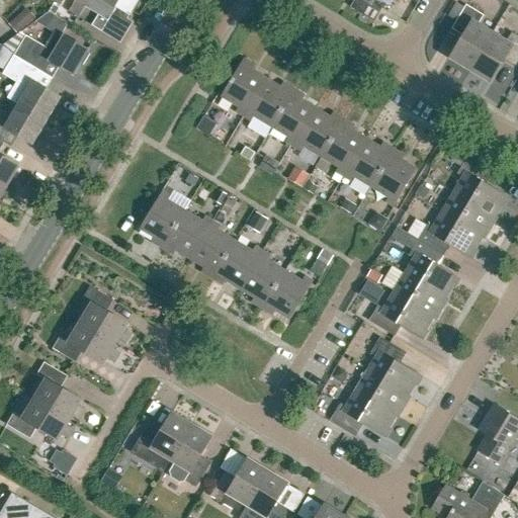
[(76,0),(69,12),(79,18),(89,0),(76,0)]
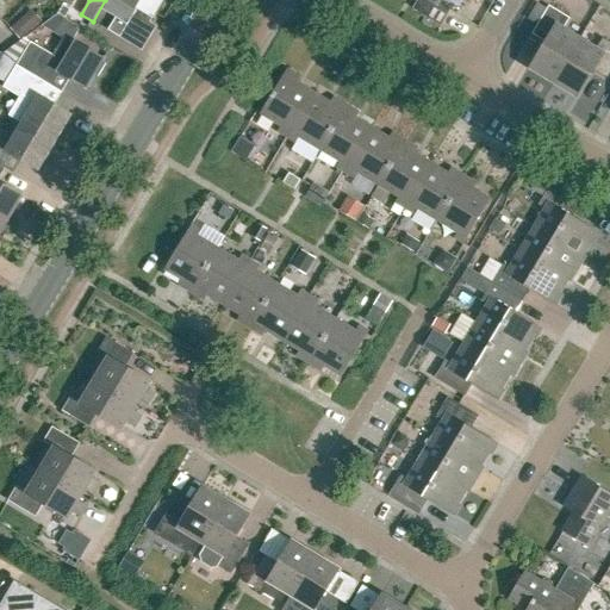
[(141,0),(119,0),(125,4),(109,31),(142,51),(157,26),(150,23),(151,18),(136,8),(141,0)]
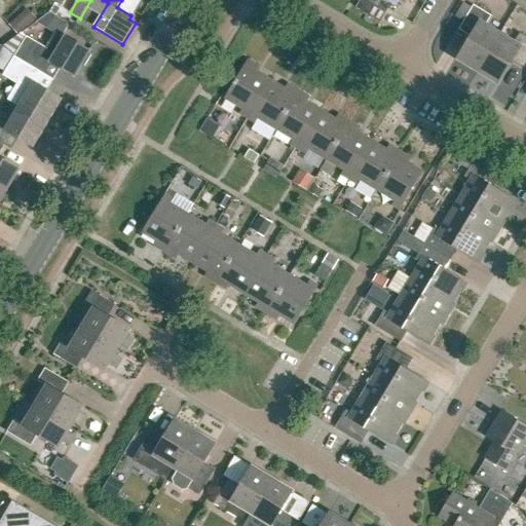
[(382,0),(363,0),(358,9),(381,24),(391,5),(383,0),(382,0)]
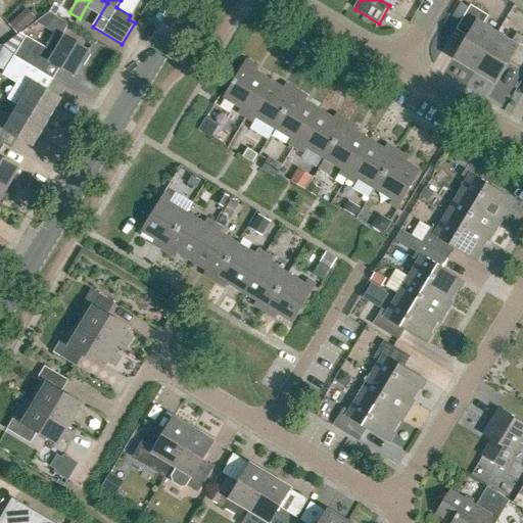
[(464,21),(470,10),(460,4),(453,14),(464,21)]
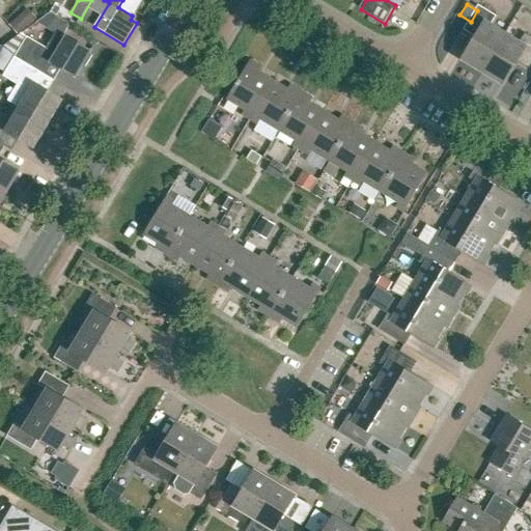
[(483,74),(506,36),(491,27),(496,18),(479,7),(477,10),(471,22),(465,31),(476,38),(463,61),(483,74)]
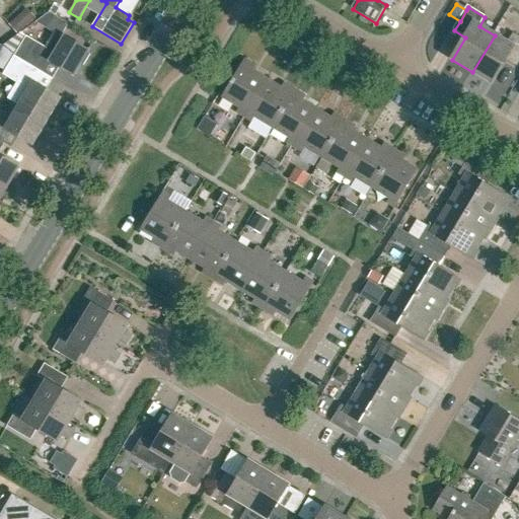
[(36,18),(27,8),(10,23),(19,33),(36,18)]
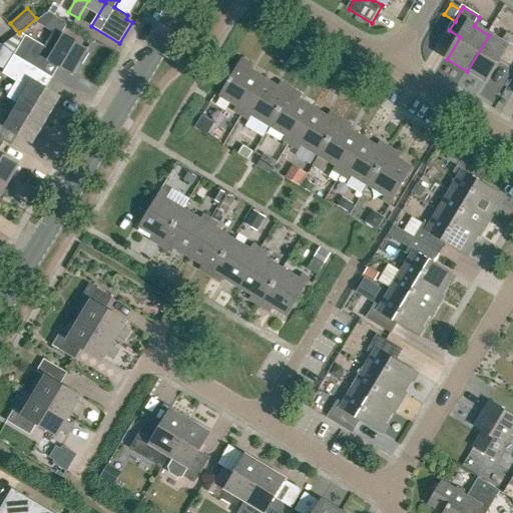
[(47,10),(39,23),(62,37),(70,24),(47,10)]
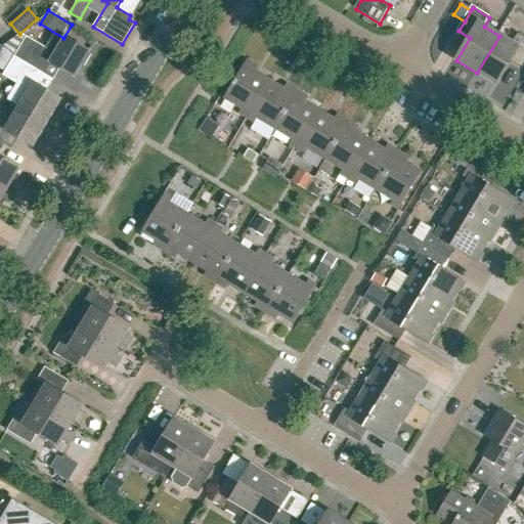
[(74,77),(90,51),(66,36),(63,40),(54,35),(45,48),(26,37),(22,35),(3,48),(4,49),(44,74),(50,63),(74,77)]
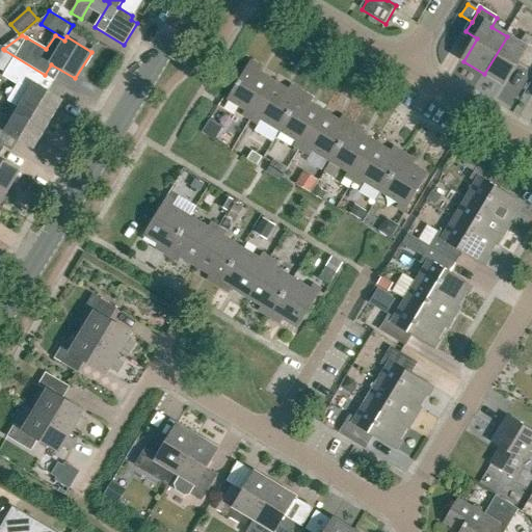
[(530,71),(531,67),(531,38),(527,35),(521,45),(507,36),(484,74),(504,86),(519,63),(530,71)]
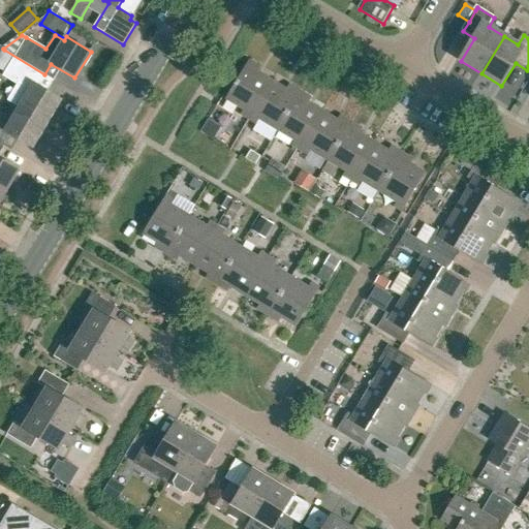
[(38,86),(44,74),(4,50),(0,55),(0,70),(4,73),(30,90),(20,107),(47,124),(62,100),(38,86)]
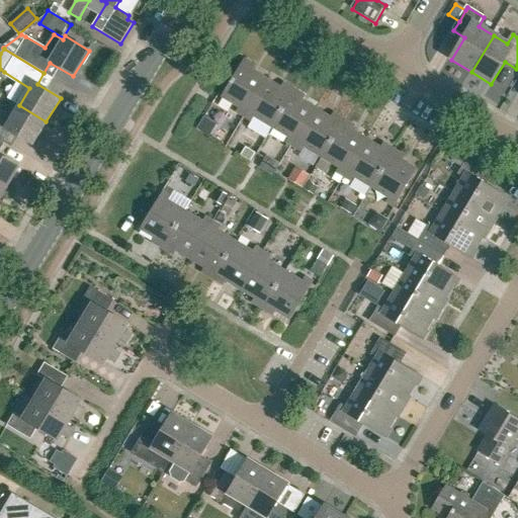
[(244,115),(266,79),(252,70),(254,66),(244,60),(222,95),(239,106),(237,110),(244,115)]
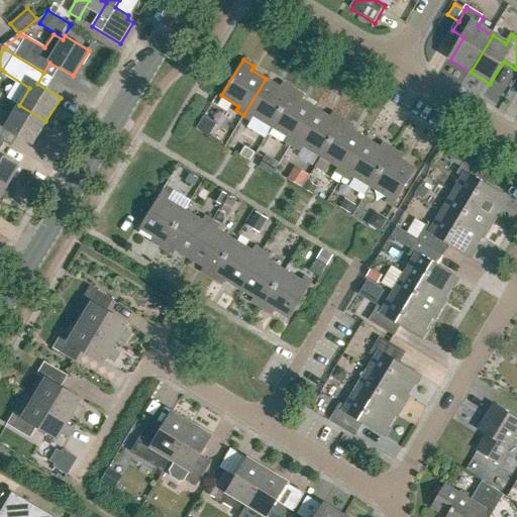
[(271,125),(293,90),(283,83),(280,87),(266,79),(243,115),(251,119),(253,115),(271,125)]
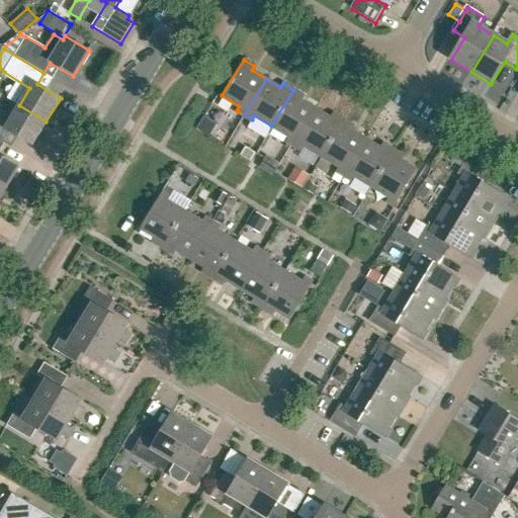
[(293,146),(316,108),(303,100),(305,96),(293,90),(271,125),(289,137),(286,141),(293,146)]
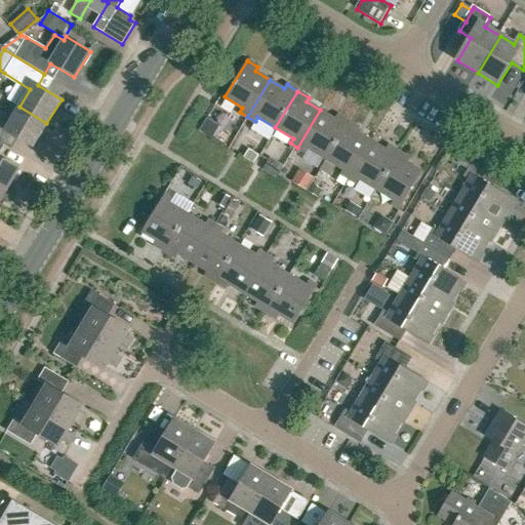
[(0,142),(3,144),(9,133),(32,148),(46,123),(19,107),(8,124),(0,119),(0,142)]
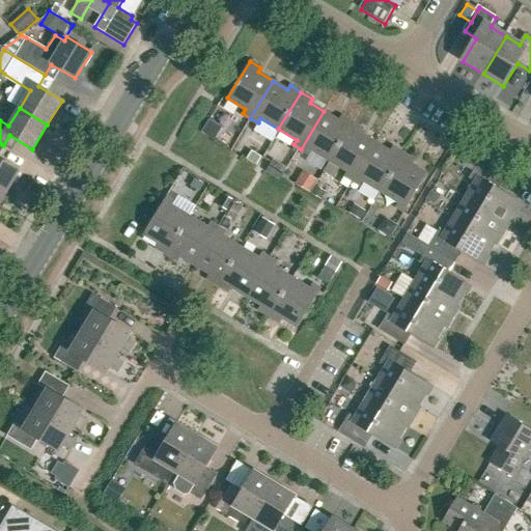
[(329,160),(352,123),(340,116),(338,120),(324,111),(301,149),(309,154),(311,149),(329,160)]
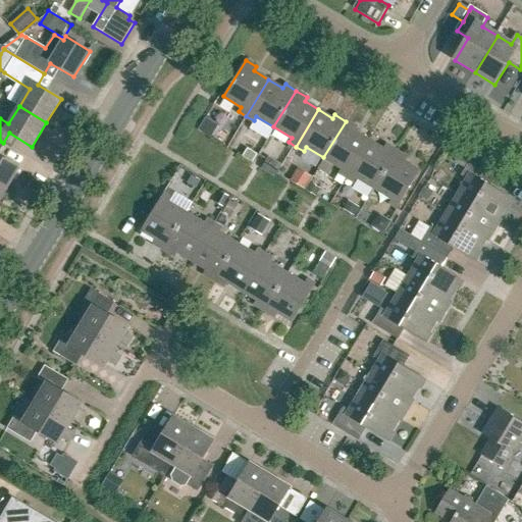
[(206,136),(213,123),(205,118),(198,131),(206,136)]
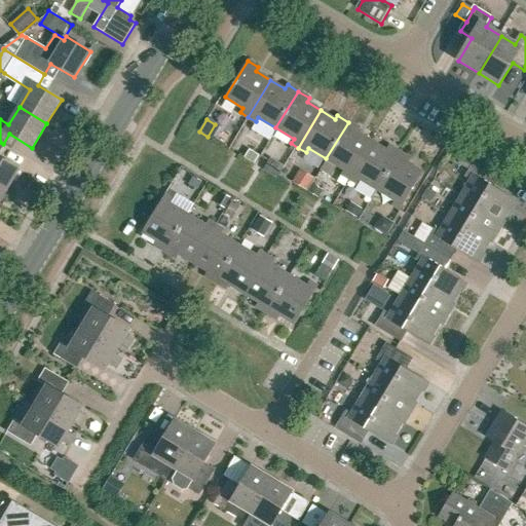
[(349,179),(372,142),(358,133),(360,128),(348,122),(326,158),(343,170),(341,174),(349,179)]
